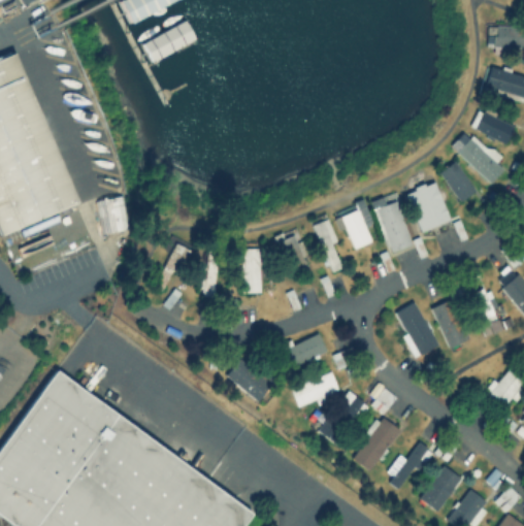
[(181,0),(120,0),(131,23),(181,0)]
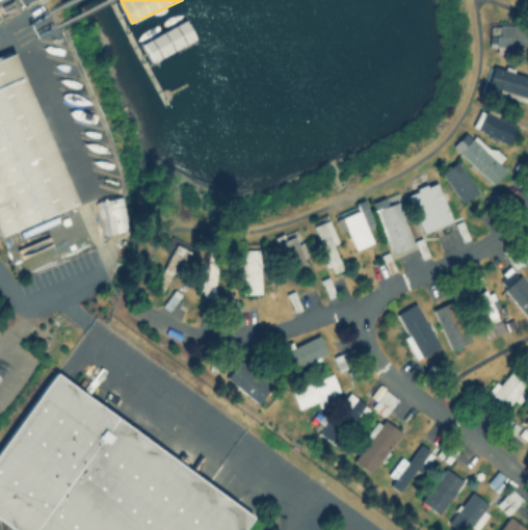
[(527,27),(492,26),(492,48),(527,49),(527,27)]
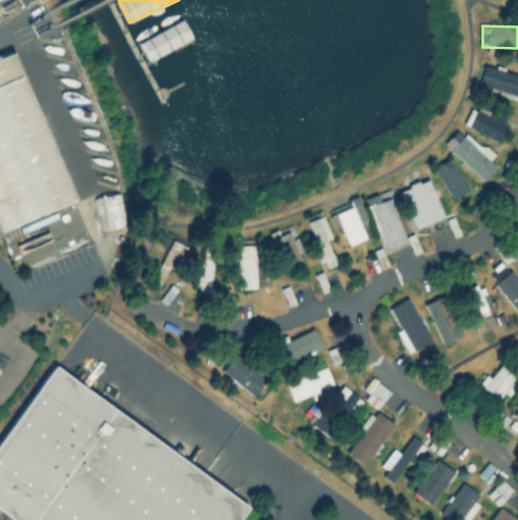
[(82,203),(6,235),(0,219),(0,60),(18,53),(82,203)]
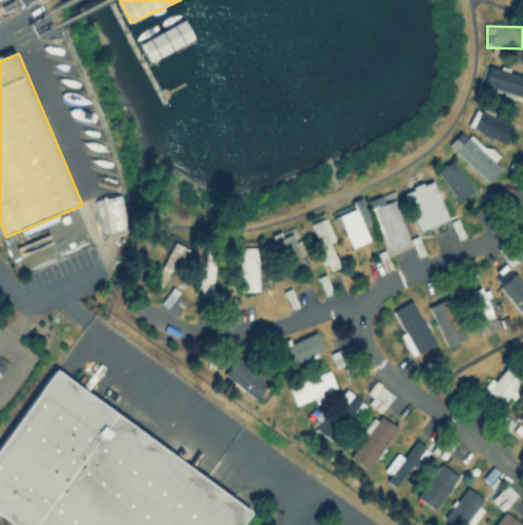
[(522,75),(487,67),(481,91),(522,102),(522,75)]
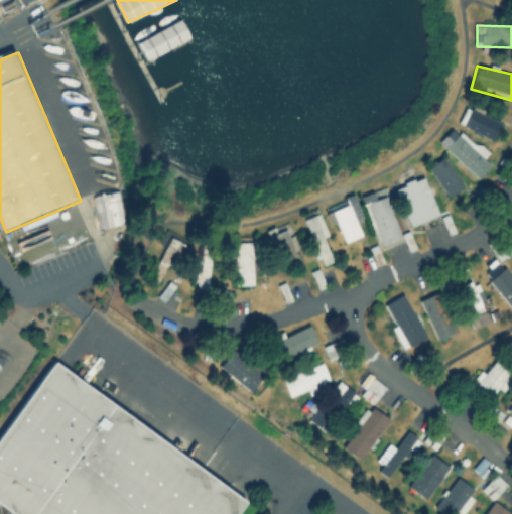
[(496,141),(504,123),(468,108),(461,125),(496,141)]
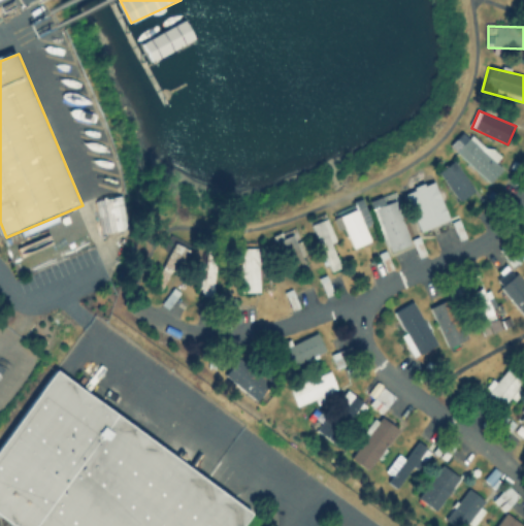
[(501,160),(467,129),(452,146),(492,184),(505,170),(498,163),(501,160)]
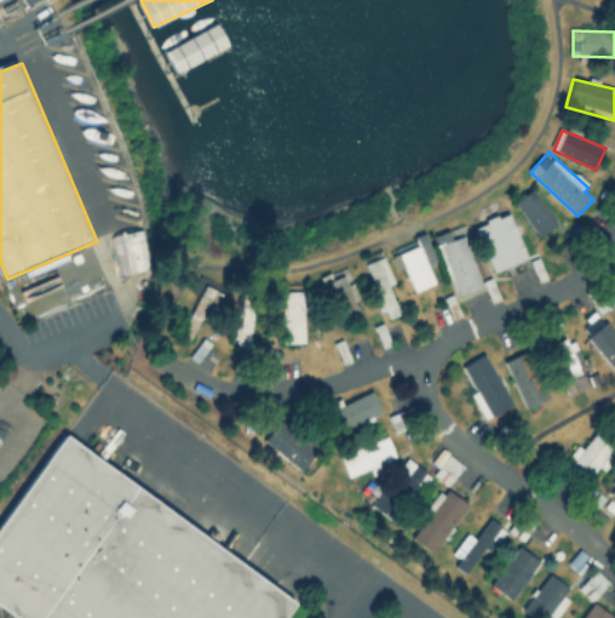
[(517,204),(542,238),(561,224),(535,189),(517,204)]
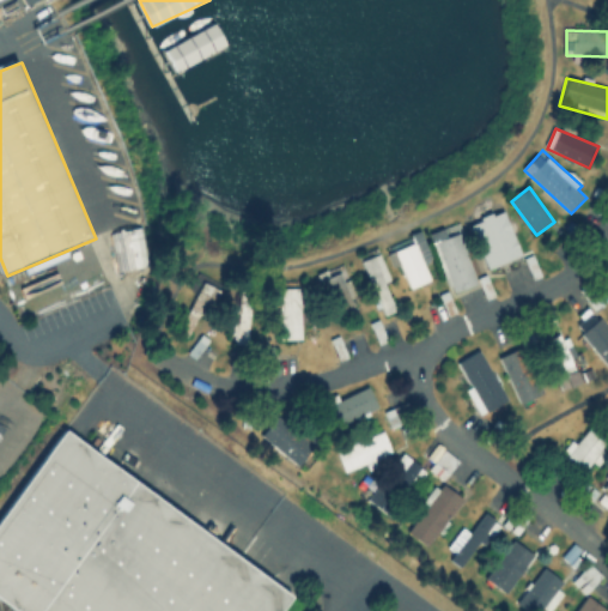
[(472,224),(490,270),(524,256),(506,211),(472,224)]
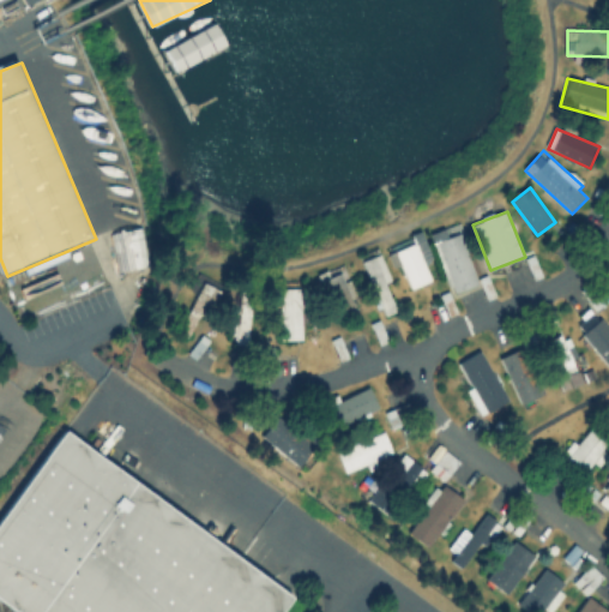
[(113,235),(122,276),(151,269),(142,228),(113,235)]
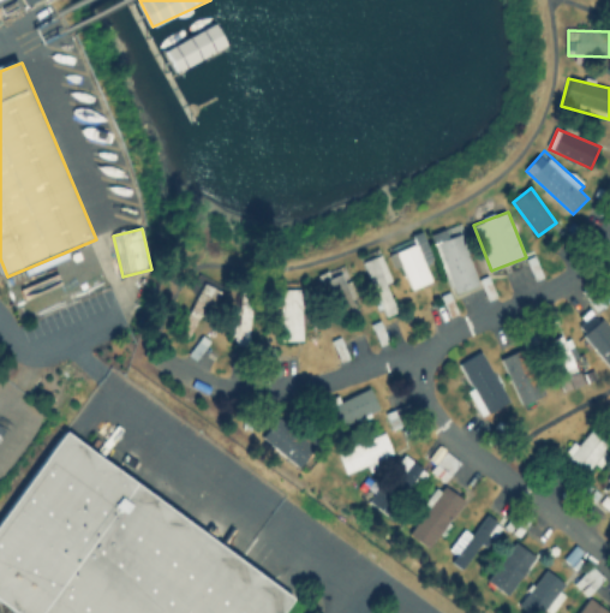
[(456,295),(482,286),(464,234),(452,239),(448,230),(435,234),(456,295)]
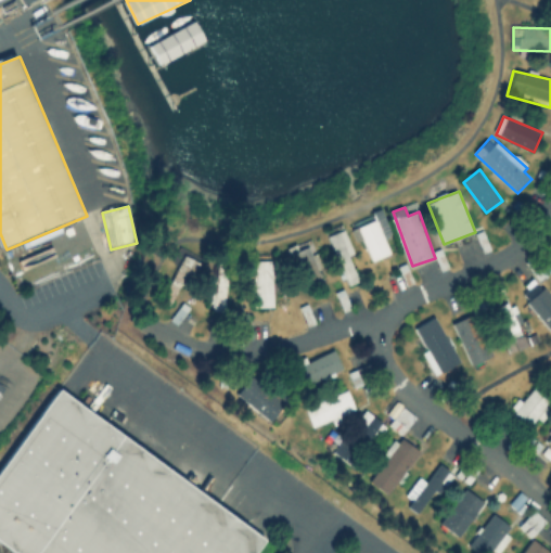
[(374,262),(393,254),(385,239),(394,234),(383,209),(373,214),(376,221),(359,228),(374,262)]
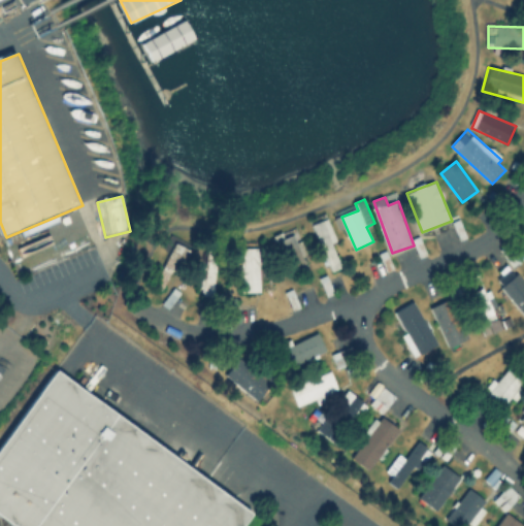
[(338,241),(329,219),(314,225),(328,258),(325,259),(331,273),(344,268),(333,243),(338,241)]
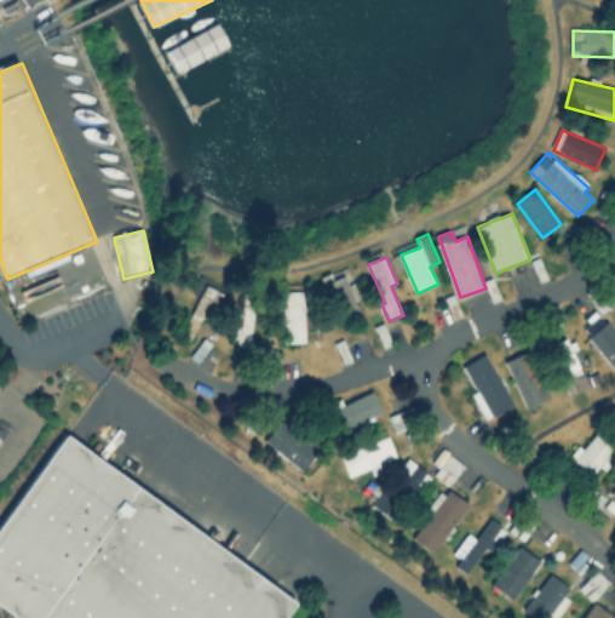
[(363,308),(354,269),(326,276),(337,315),(363,308)]
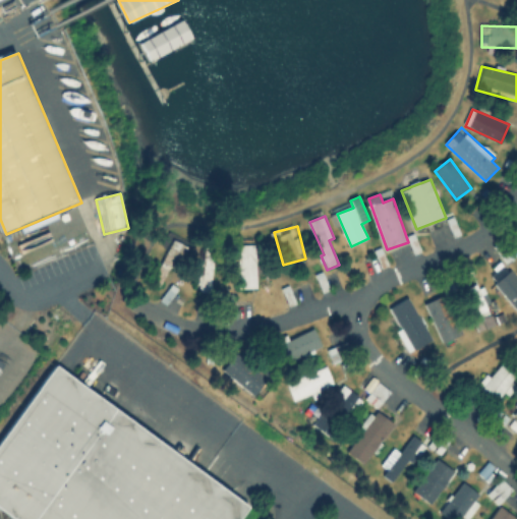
[(189,246),(170,240),(157,284),(165,287),(173,260),(184,263),(189,246)]
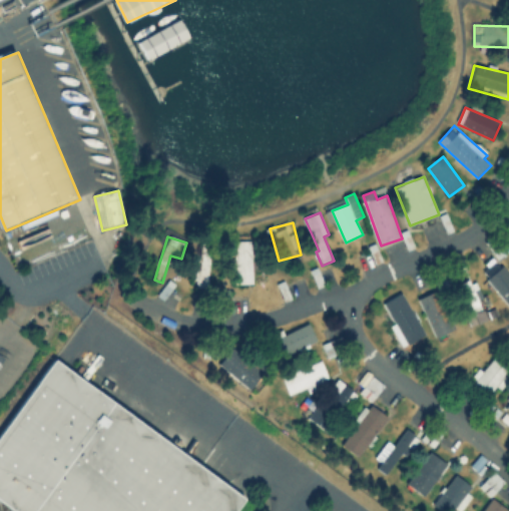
[(237,285),(255,285),(253,241),(235,242),(237,285)]
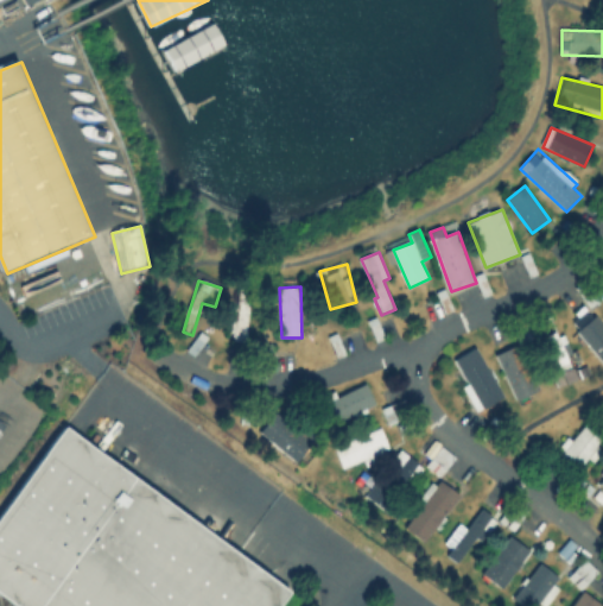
[(251,307),(235,305),(234,342),(249,342),(251,307)]
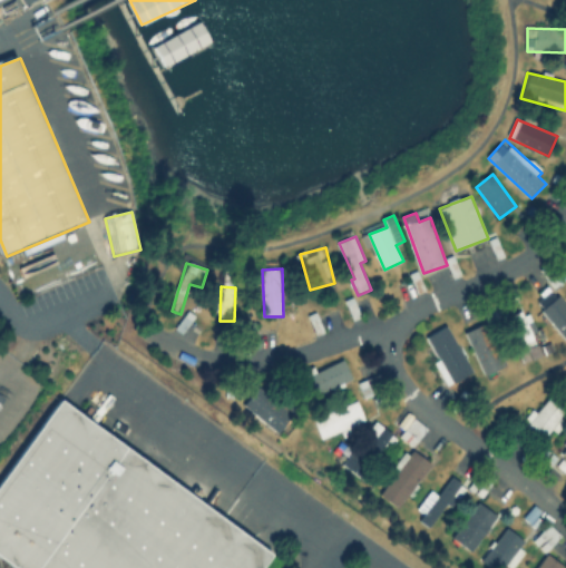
[(565,302),(555,290),(537,304),(565,338),(565,302)]
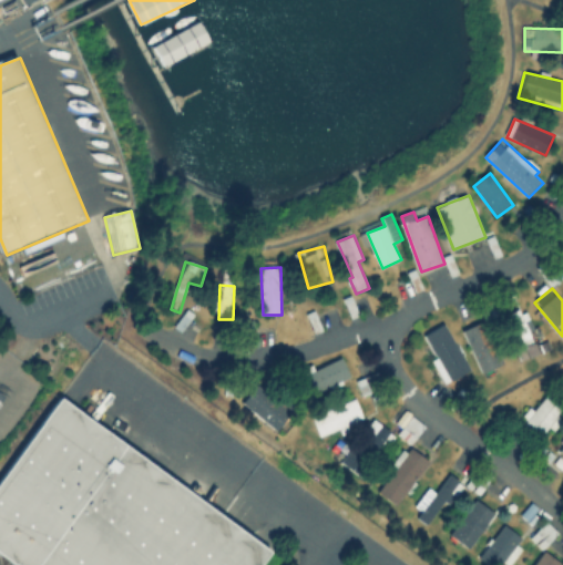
[(524,361),(544,352),(525,308),(511,314),(525,348),(520,350),(524,361)]
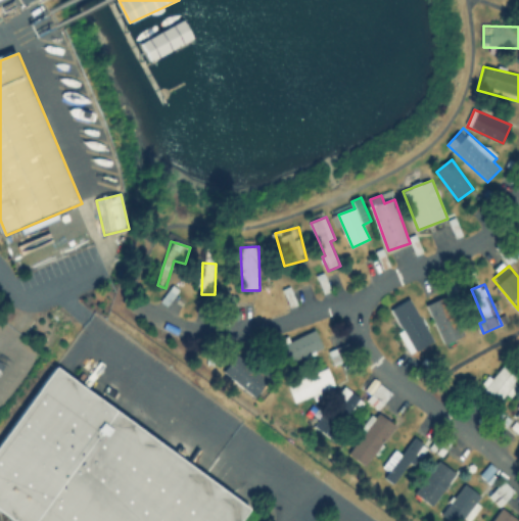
[(446,345),(465,336),(446,297),(428,305),(446,345)]
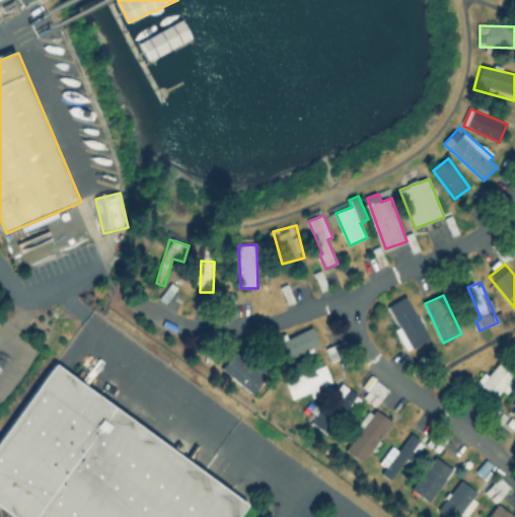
[(432,340),(409,297),(390,307),(401,328),(397,330),(409,353),(432,340)]
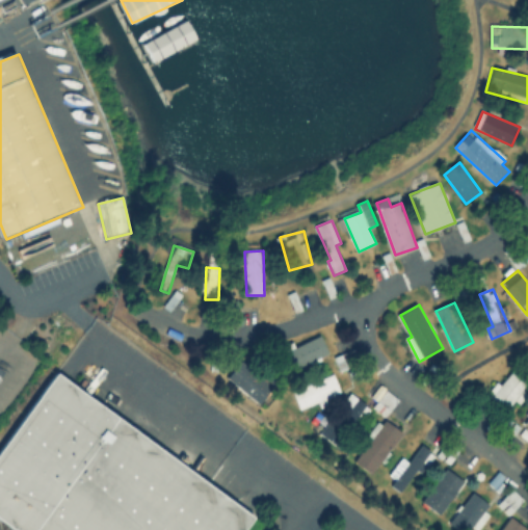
[(331,356),(323,337),(292,349),(291,347),(283,350),(290,371),(331,356)]
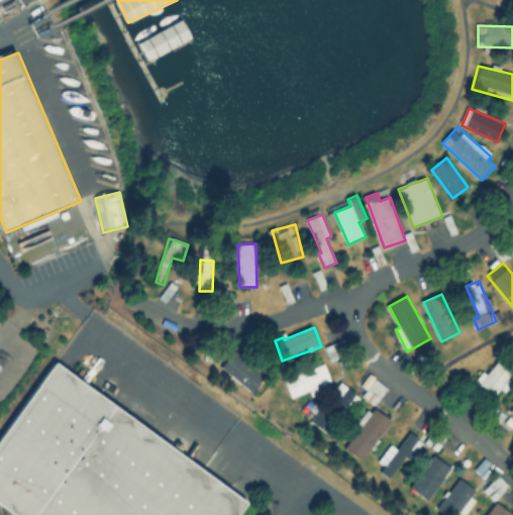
[(254,393),(269,374),(236,349),(222,369),(254,393)]
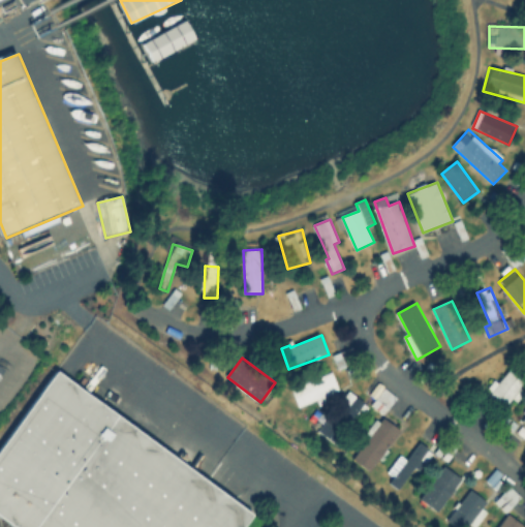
[(516,399),(524,391),(524,380),(514,368),(488,391),(504,409),(516,399)]
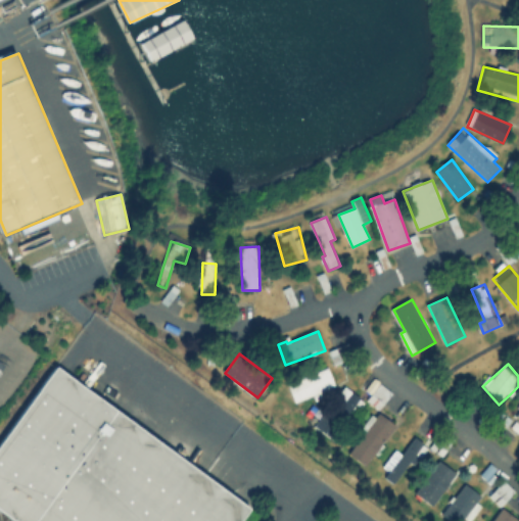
[(337,386),(329,369),(288,386),(296,404),(337,386)]
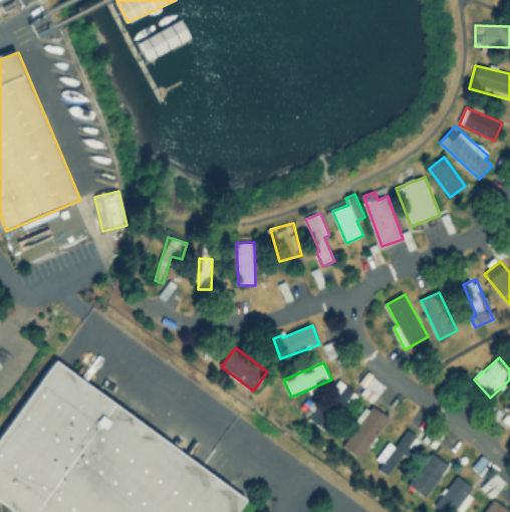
[(251,503),(244,511),(11,511),(0,503),(0,448),(62,363),(251,503)]
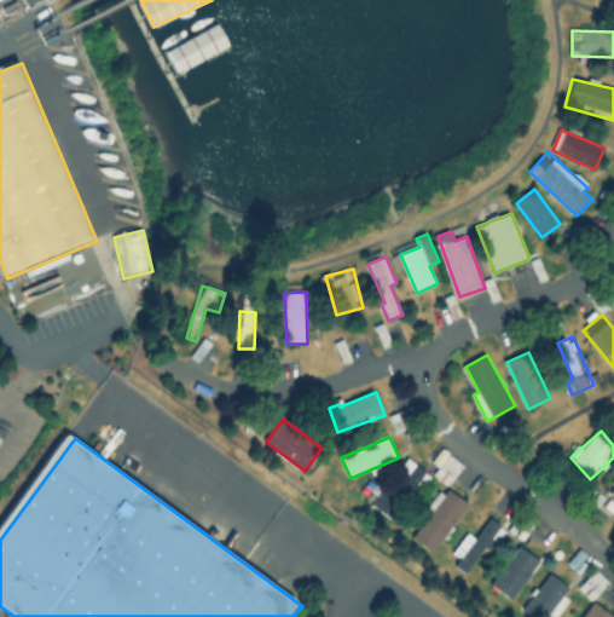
[(377,508),(395,520),(428,471),(409,459),(377,508)]
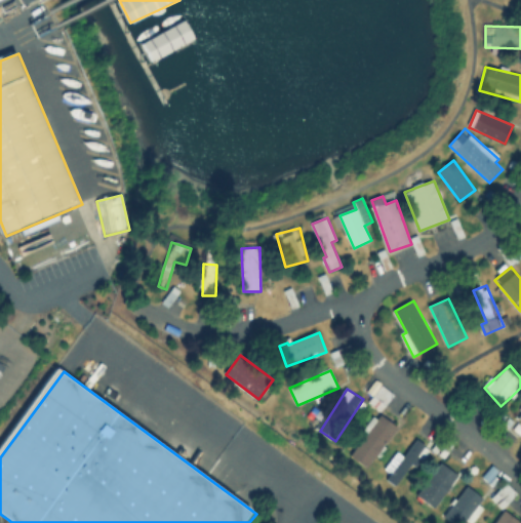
[(398,426),(379,415),(353,458),(370,470),(398,426)]
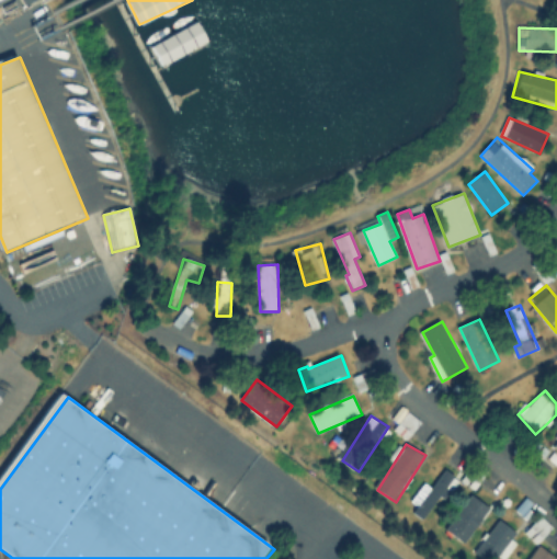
[(433,490),(425,485),(416,500),(421,503),(416,513),(425,521),(441,497),(447,501),(462,480),(446,470),(433,490)]
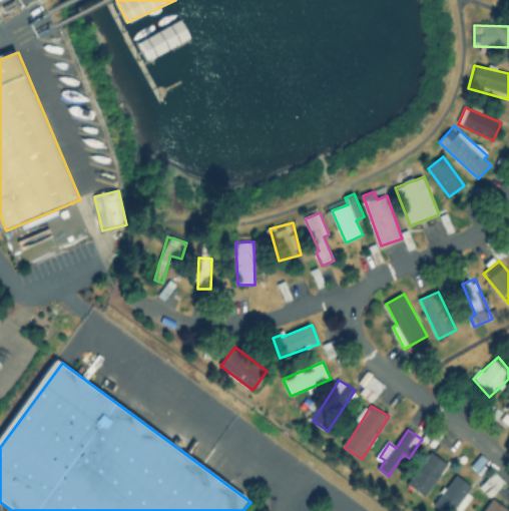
[(409,485),(427,497),(449,465),(432,453),(409,485)]
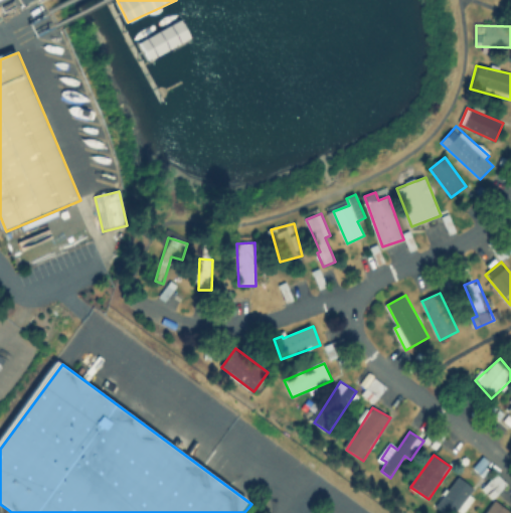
[(509,485),(499,475),(485,489),(495,499),(509,485)]
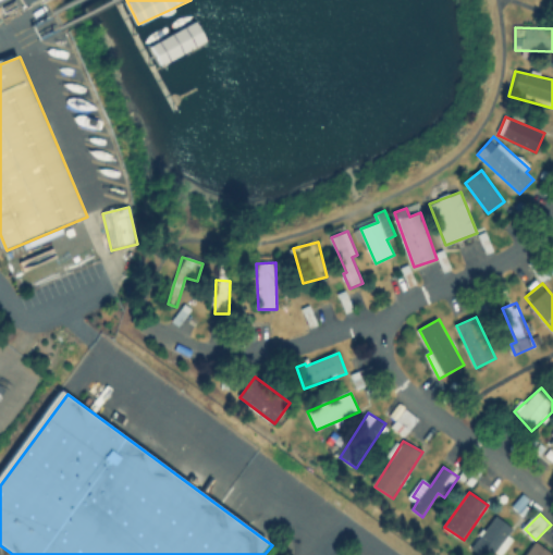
[(502,554),(518,531),(496,516),(474,550),(480,554),(492,554),(494,552),(498,554),(502,554)]
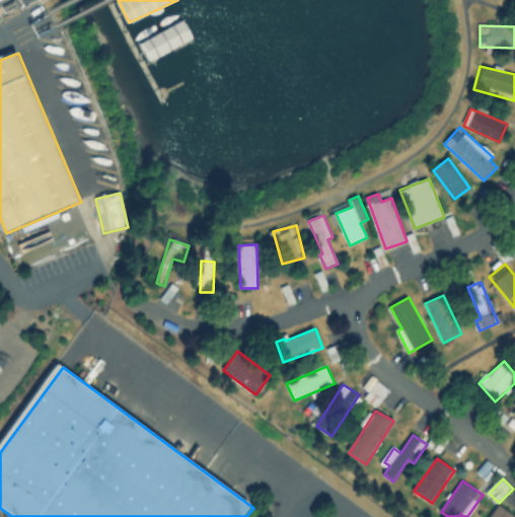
[(514,516),(514,515),(501,505),(491,516),(514,516)]
